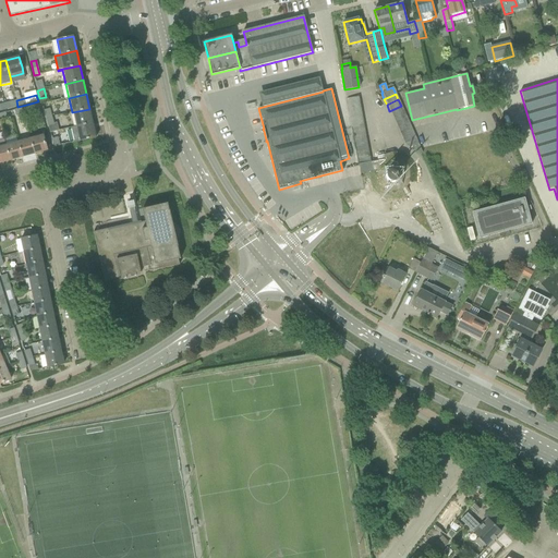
[(5,110),(17,107),(16,100),(4,104),(5,110)]
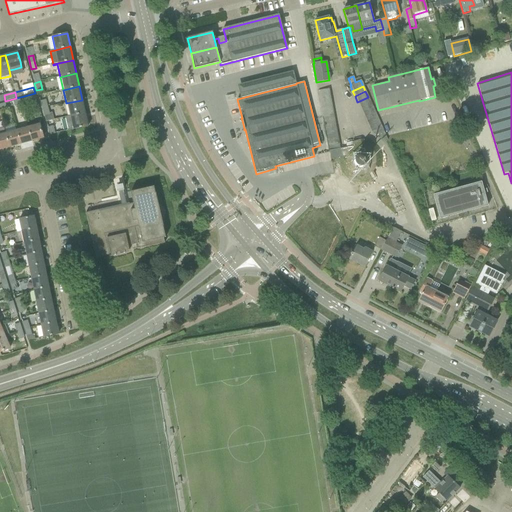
[(320,103),(331,101),(329,95),(319,97),(320,103)]
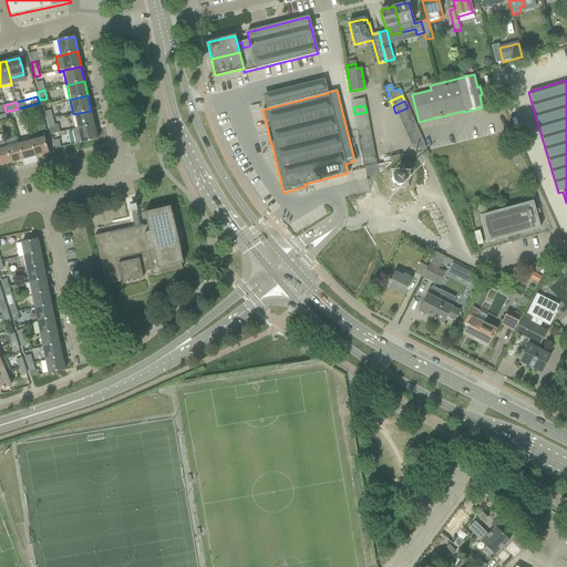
[(399,119),(410,113),(408,107),(395,113),(399,119)]
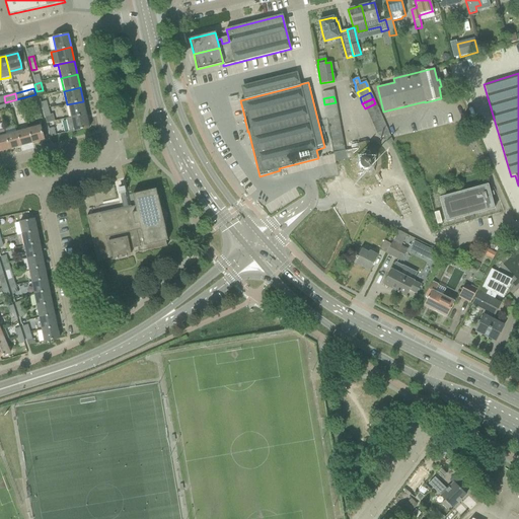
[(43,110),(48,109),(46,101),(40,103),(43,110)]
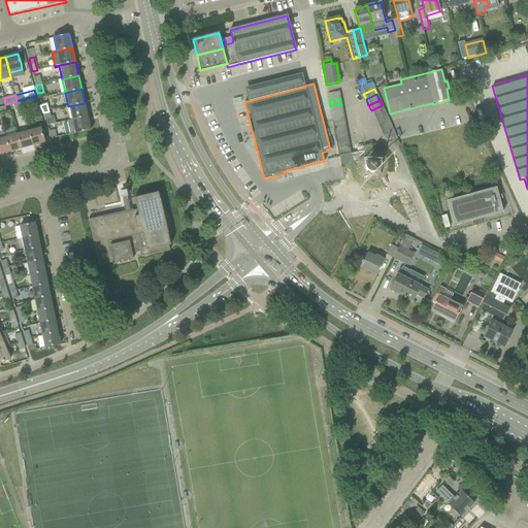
[(67,122),(88,117),(85,103),(68,106),(71,120),(67,121),(67,122)]
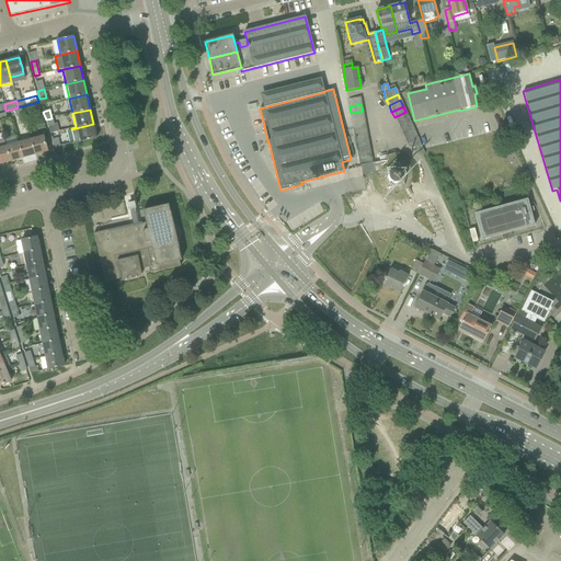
[(352,119),(364,117),(363,111),(351,113),(352,119)]
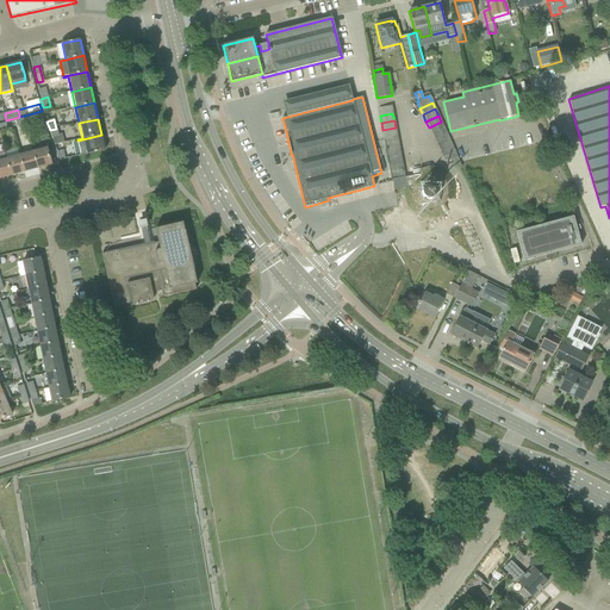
[(431,135),(444,129),(441,122),(429,128),(431,135)]
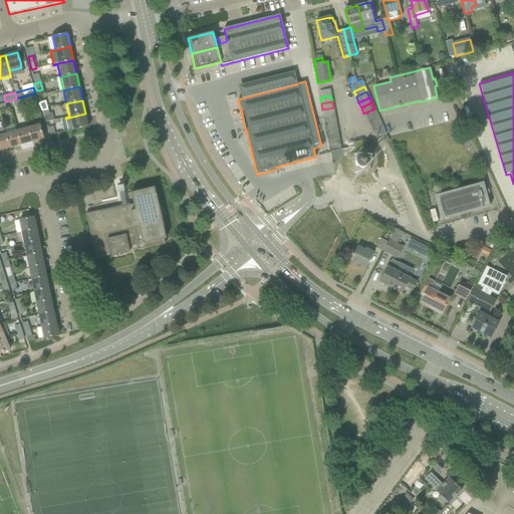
[(323,115),(334,113),(333,107),(322,109),(323,115)]
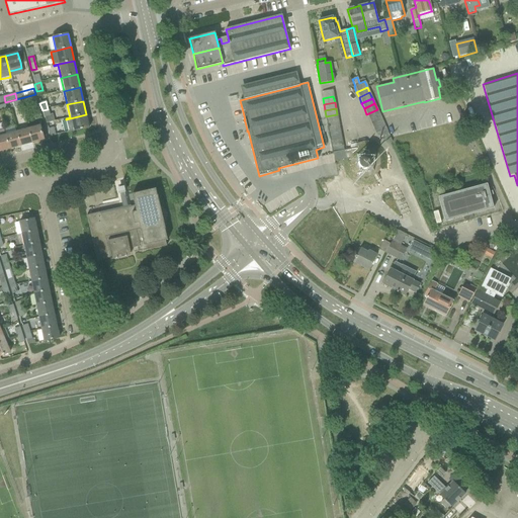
[(52,114),(50,115),(48,109),(42,110),(46,123),(54,121),(55,121),(52,114)]
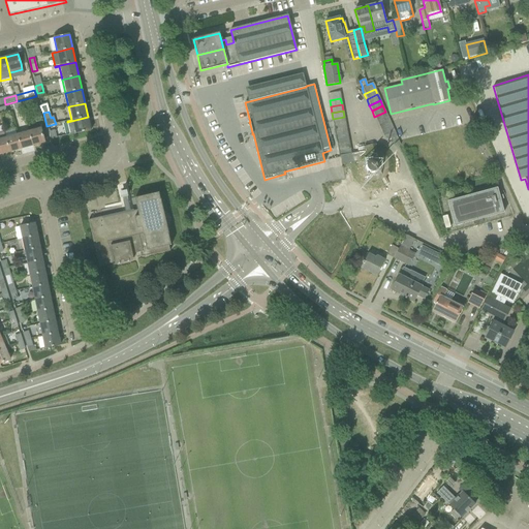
[(376,122),(387,117),(385,112),(374,117),(376,122)]
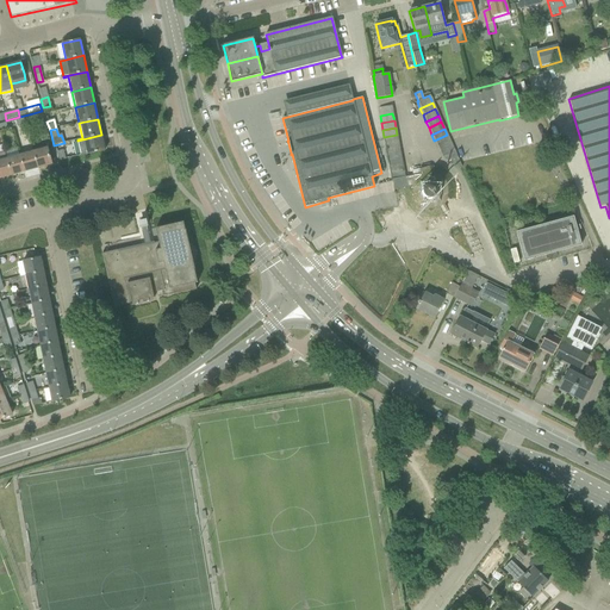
[(81,156),(105,151),(101,135),(78,141),(81,156)]
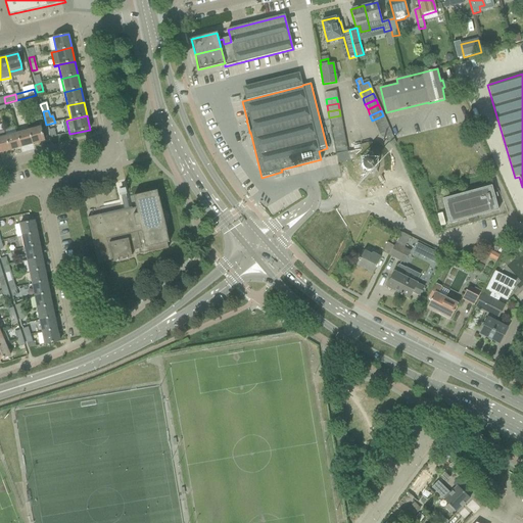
[(330,124),(341,122),(340,115),(329,117),(330,124)]
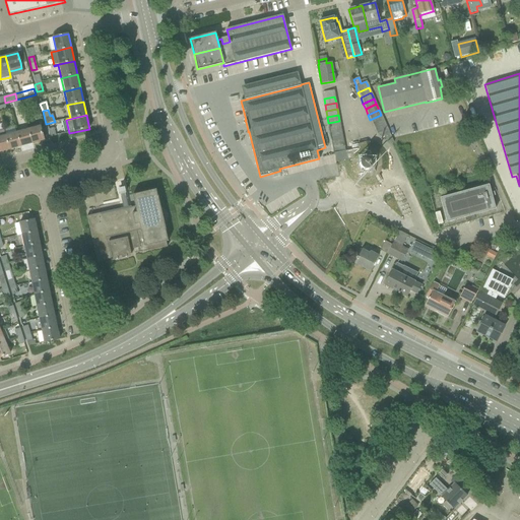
[(373,126),(384,121),(381,115),(370,120),(373,126)]
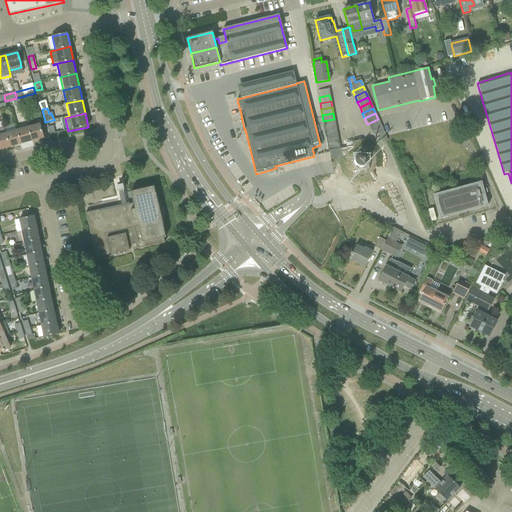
[(324,127),(335,125),(334,119),(323,121),(324,127)]
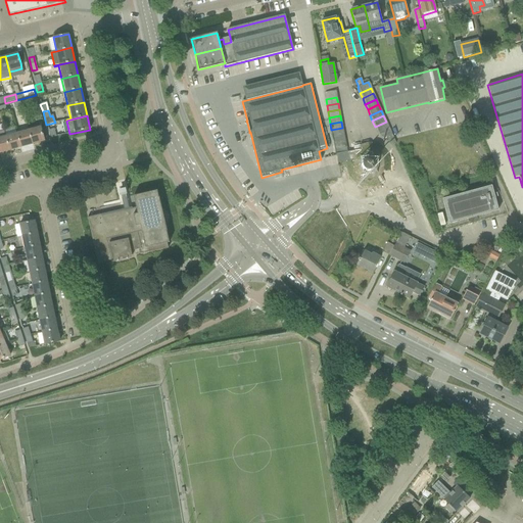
[(377,132),(388,127),(386,122),(375,127),(377,132)]
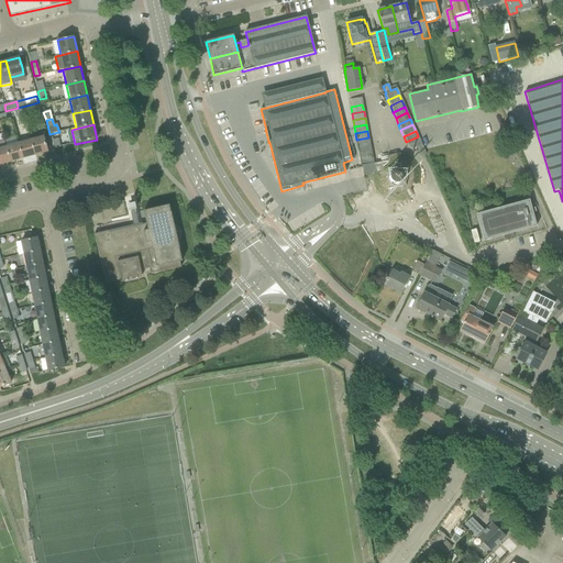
[(47,138),(44,139),(43,136),(31,140),(35,155),(47,152),(46,147),(50,146),(47,138)]
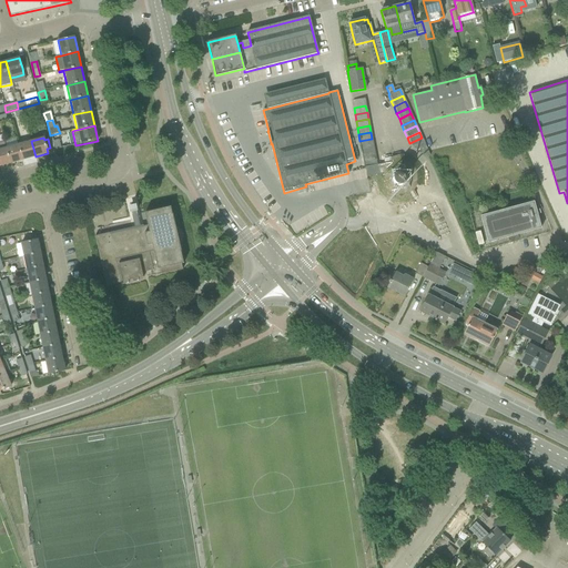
[(413,150),(424,144),(422,138),(409,143),(413,150)]
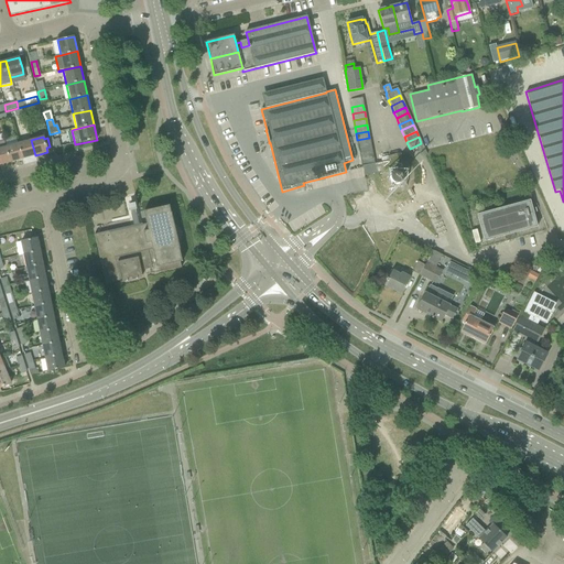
[(358,147),(370,144),(369,138),(357,140),(358,147)]
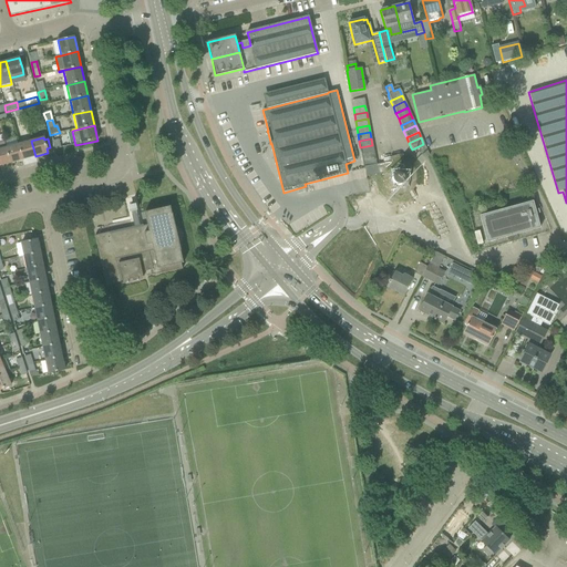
[(22,160),(35,156),(31,141),(19,144),(22,160)]
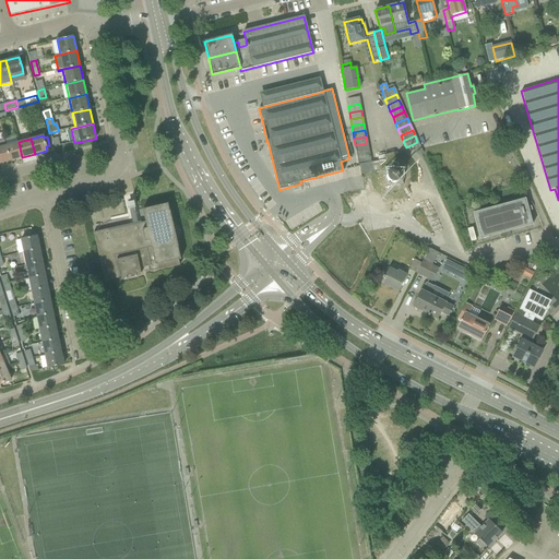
[(0,163),(10,161),(4,140),(0,140),(0,163)]
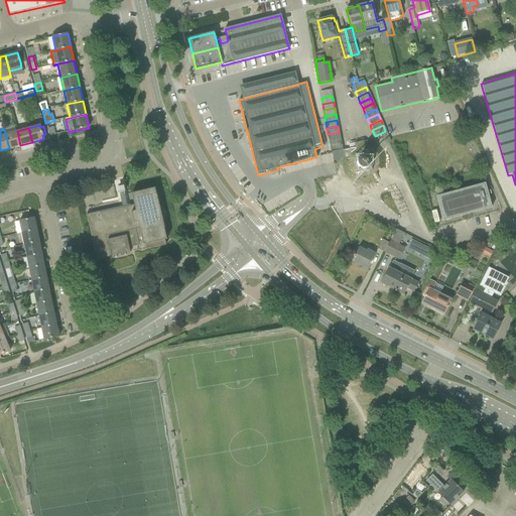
[(17,131),(6,134),(4,129),(9,148),(20,145),(17,131)]
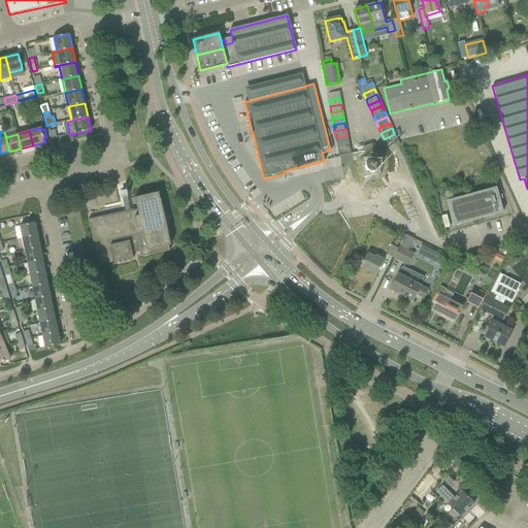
[(395,147),(399,145),(394,134),(384,139),(385,139),(395,147)]
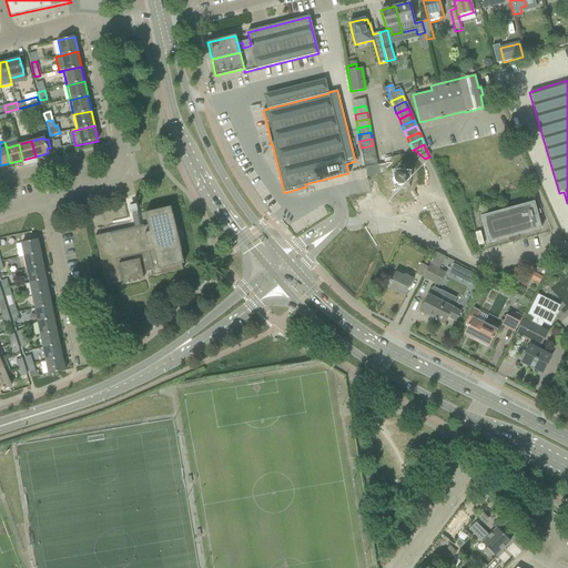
[(363,154),(374,152),(373,145),(361,148),(363,154)]
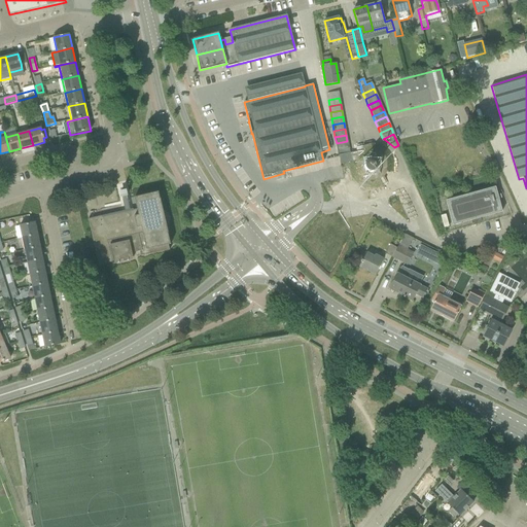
[(338,149),(349,147),(347,141),(337,143),(338,149)]
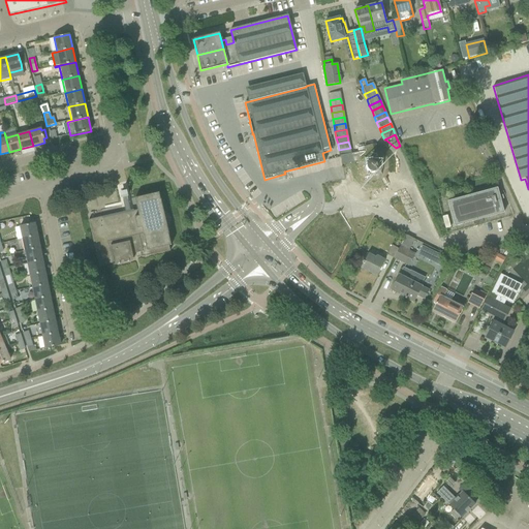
[(351,154),(340,156),(341,164),(344,164),(344,165),(345,165),(348,169),(350,173),(351,175),(352,177),(353,179),(354,180),(355,182),(356,183),(359,185),(360,186),(362,187),(364,188),(366,189),(367,189),(369,190),(371,190),(373,190),(375,190),(377,190),(379,189),(385,186),(385,187),(389,185),(389,184),(384,178),(387,173),(389,173),(392,174),(394,174),(395,174),(395,173),(396,170),(396,168),(396,166),(396,164),(395,162),(395,160),(394,158),(393,156),(392,154),(391,153),(390,151),(387,150),(386,148),(384,147),(382,146),(380,145),(378,145),(376,144),(372,145),(364,147),(364,149),(365,151),(359,152),(351,154)]
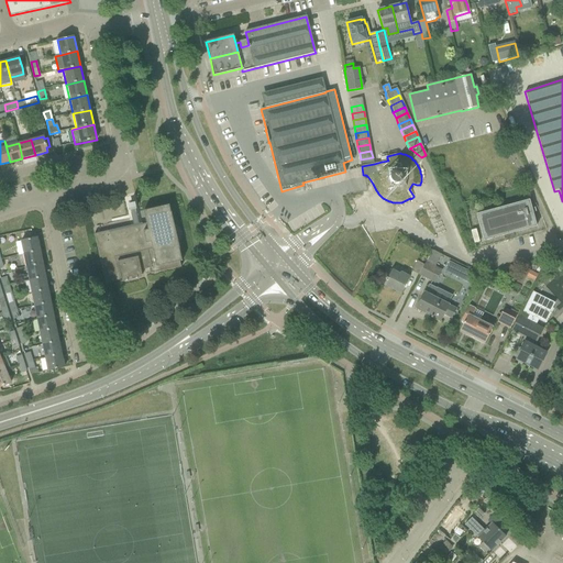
[(483,241),(536,225),(528,199),(476,214),(483,241)]
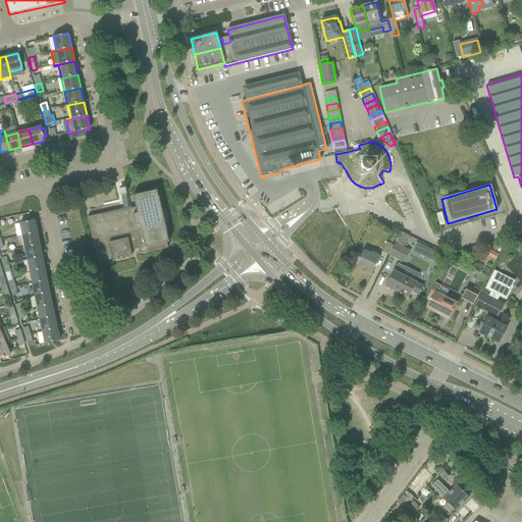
[(162,210),(161,210),(157,191),(133,196),(136,207),(128,209),(128,208),(127,204),(122,205),(123,210),(121,211),(101,215),(101,214),(87,217),(98,263),(132,255),(131,251),(138,249),(139,254),(167,247),(167,243),(168,243),(164,223),(164,222),(165,222),(166,220),(167,219),(167,218),(167,217),(167,216),(167,215),(166,213),(165,212),(164,211),(163,211),(162,210)]
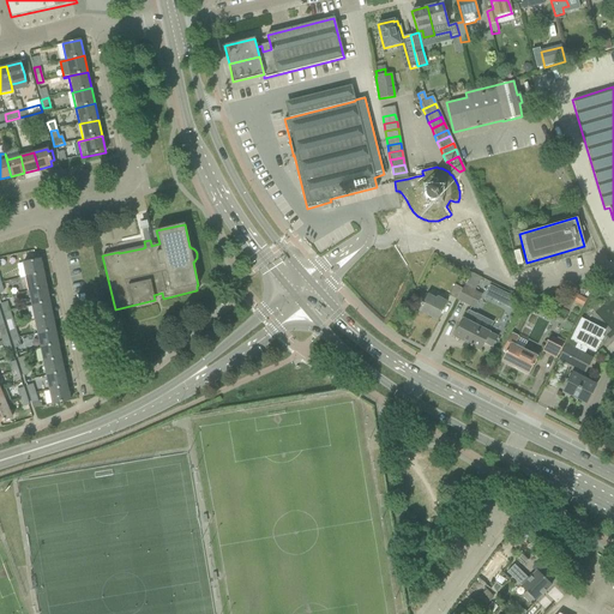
[(517,265),(523,264),(518,250),(513,252),(517,265)]
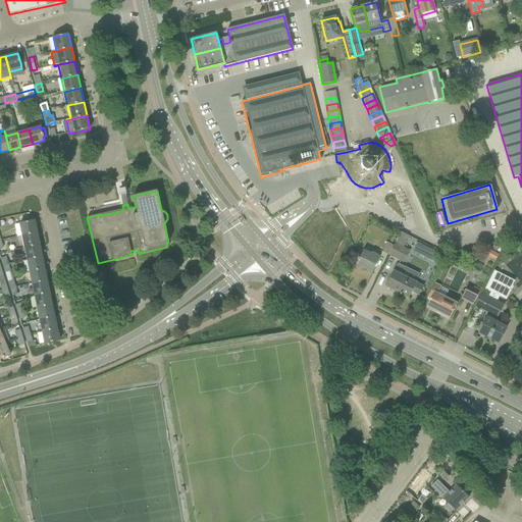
[(22,236),(37,232),(35,220),(19,223),(22,236)]
